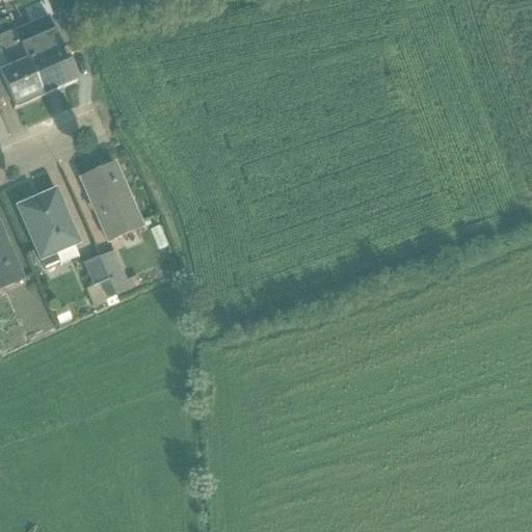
[(15,0),(0,0),(0,18),(19,9),(15,0)]
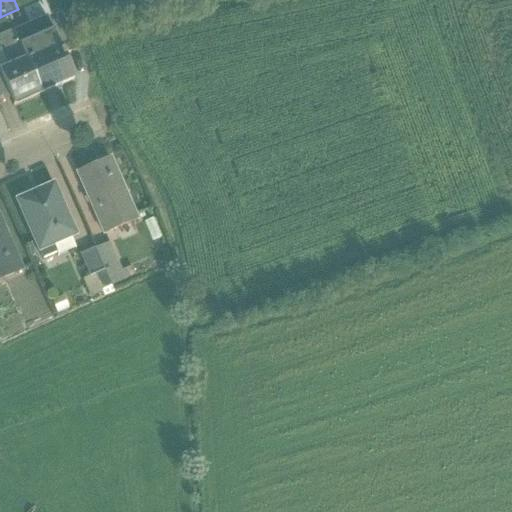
[(43,92),(75,78),(54,28),(21,42),(43,92)]
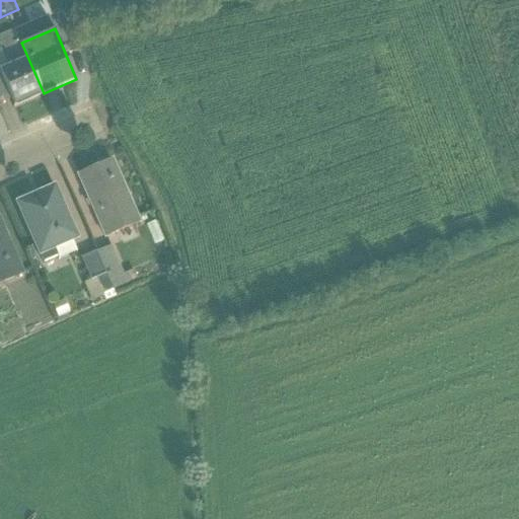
[(44,93),(21,43),(0,52),(0,68),(16,104),(44,93)]
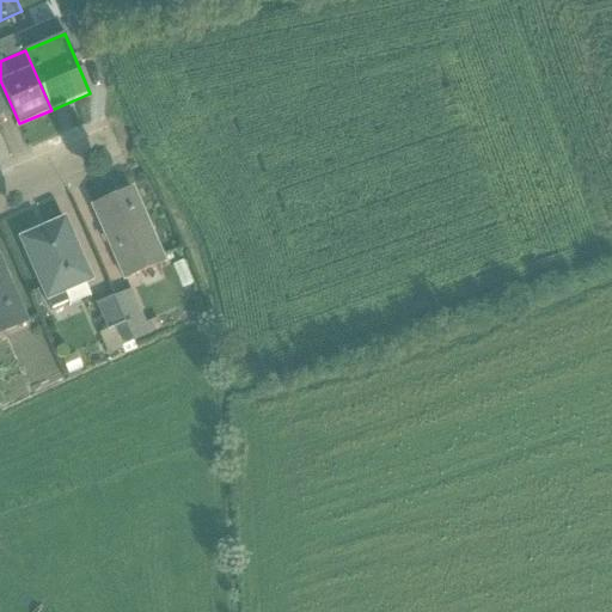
[(123,279),(165,259),(133,187),(91,204),(123,279)]
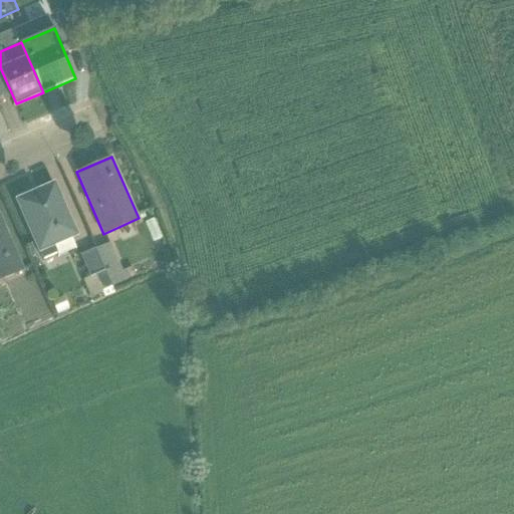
[(36,251),(76,235),(53,180),(13,196),(36,251)]
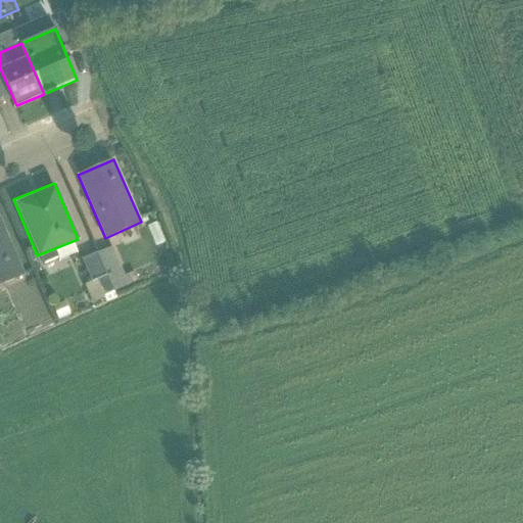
[(0,284),(24,275),(0,218),(0,284)]
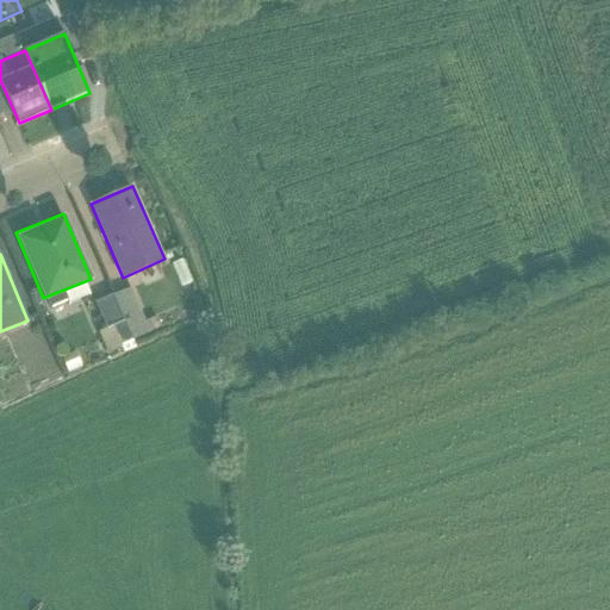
[(137,303),(116,312),(128,338),(119,342),(129,365),(147,356),(138,338),(151,332),(137,303)]
